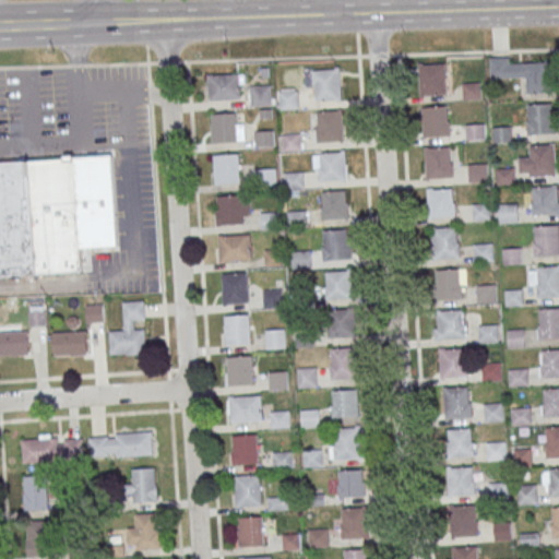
[(526,76),(526,94),(552,93),(551,62),(511,62),(511,57),(490,57),(491,78),(526,76)]
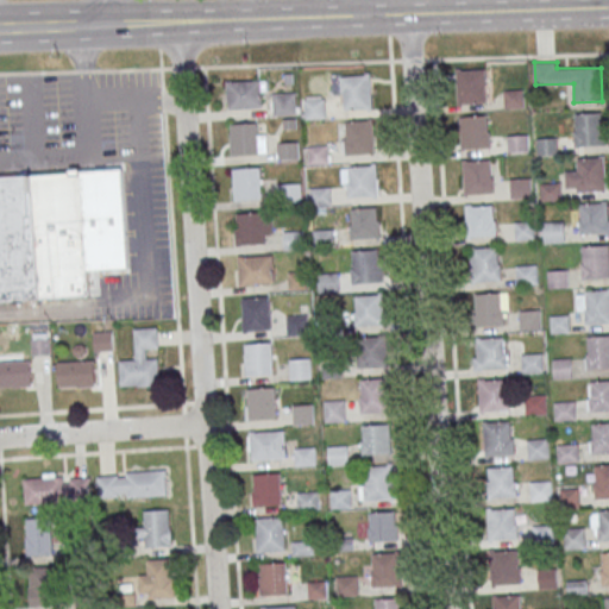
[(458,102),(485,101),(485,85),(488,85),(487,69),(457,70),(458,102)]
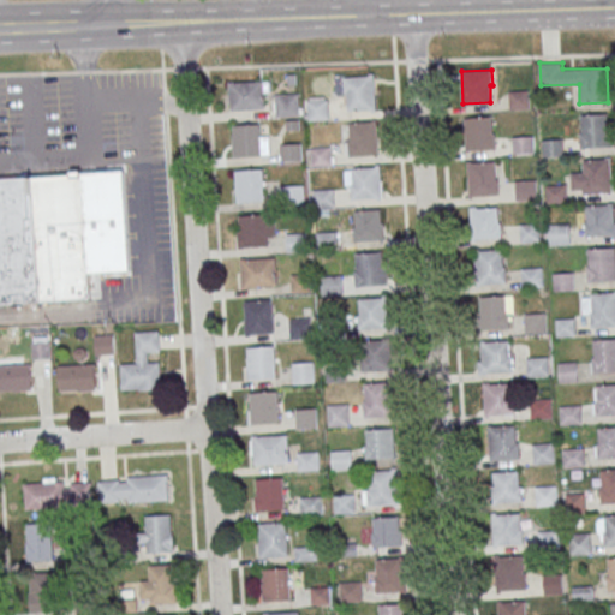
[(376,107),(348,108),(347,93),(345,93),(344,77),(375,75),(376,107)]
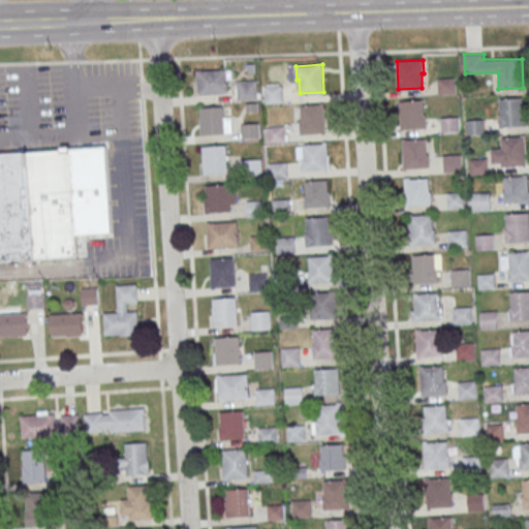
[(227,93),(227,69),(197,69),(197,93),(227,93)]
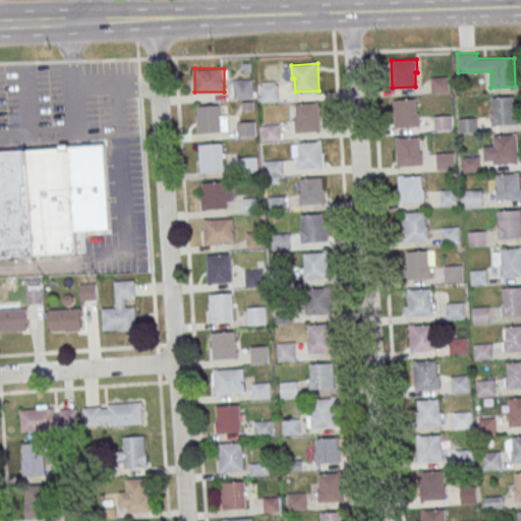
[(431,76),(448,75),(449,91),(432,92),(431,76)]
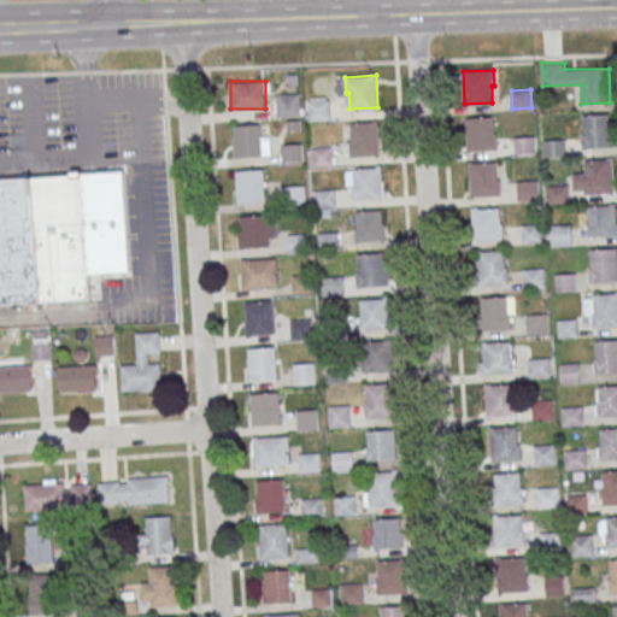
[(277,116),(301,116),(301,93),(277,93),(277,116)]
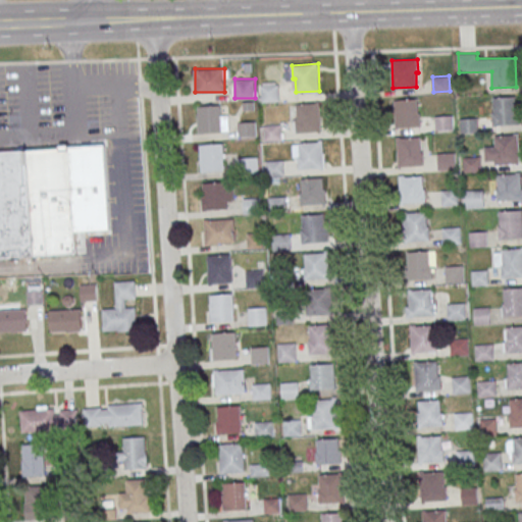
[(261,85),(261,100),(278,100),(278,85),(261,85)]
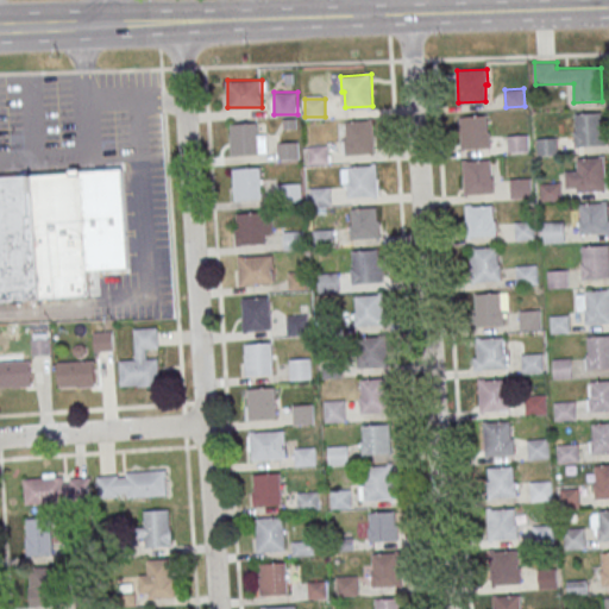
[(575,112),(576,145),(606,145),(606,112),(575,112)]
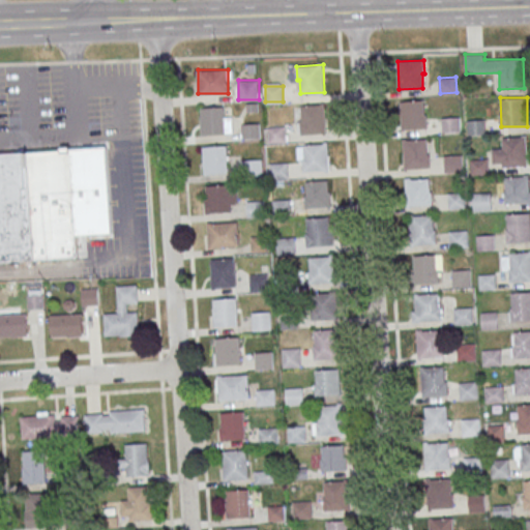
[(400,101),(424,99),(424,113),(427,113),(428,127),(402,128),(400,101)]
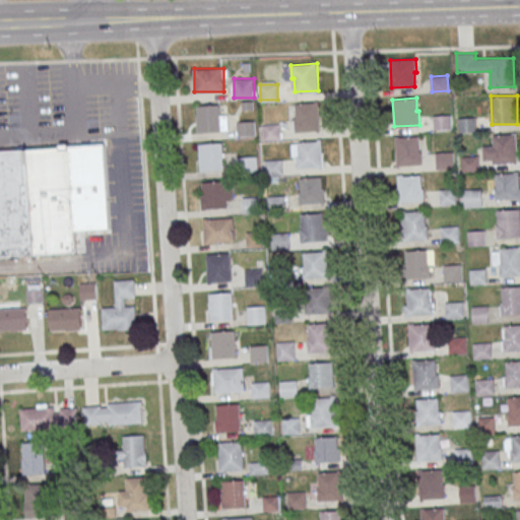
[(295,104),(319,103),(320,129),(297,131),(295,104)]
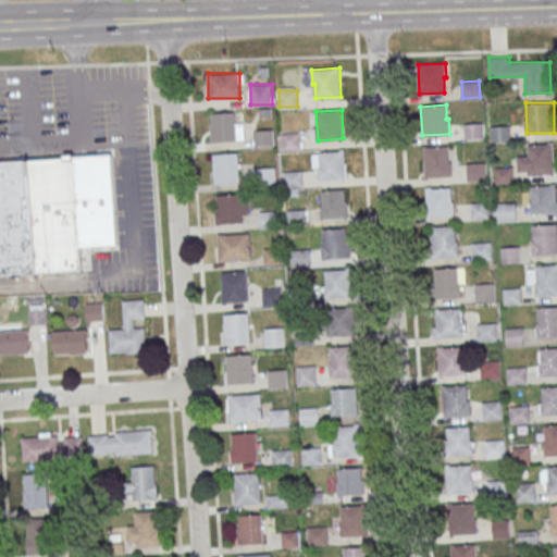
[(210,112),(235,111),(237,140),(211,141),(210,112)]
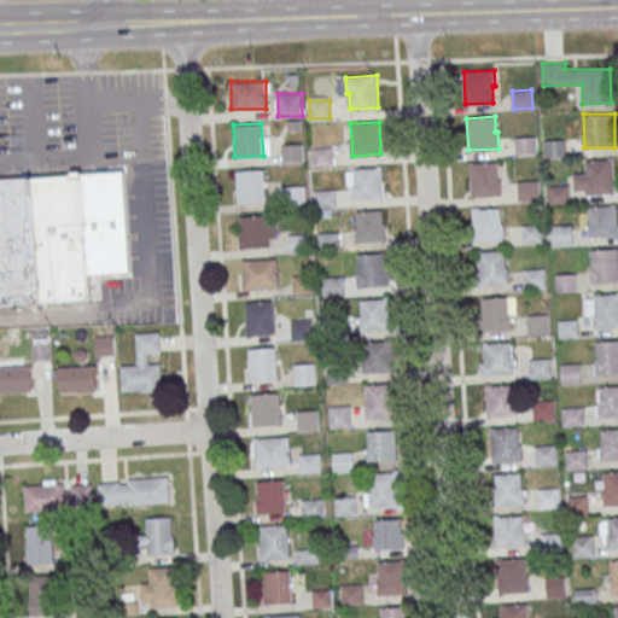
[(514,136),(536,135),(537,153),(516,155),(514,136)]
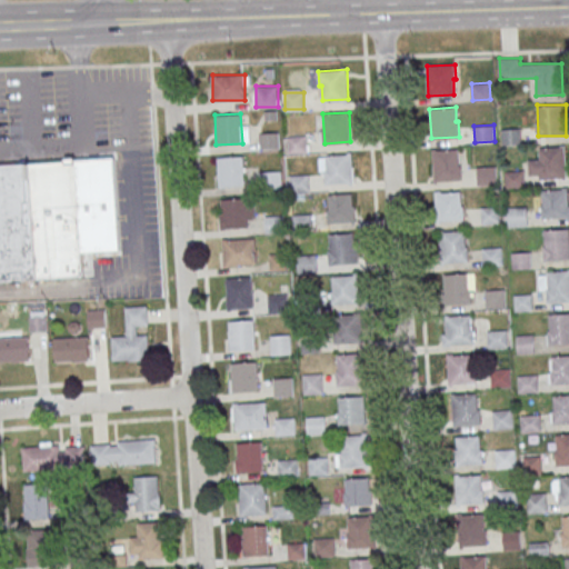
[(501,128),(521,127),(522,143),(502,146),(501,128)]
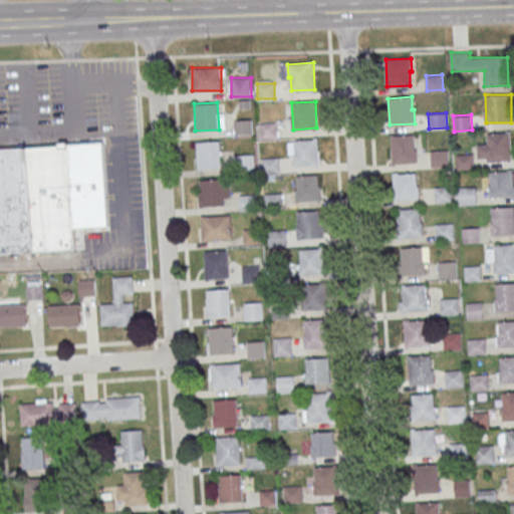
[(235,135),(252,135),(252,119),(235,119),(235,135)]
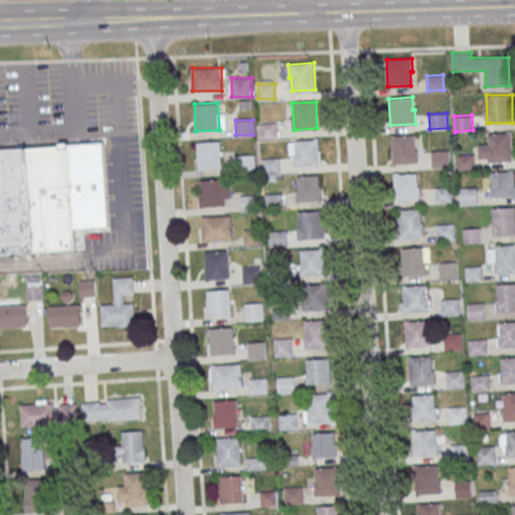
[(278,138),(278,124),(260,124),(260,138),(278,138)]
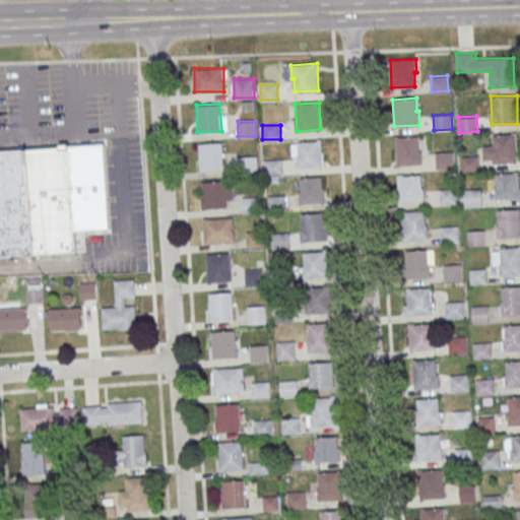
[(494,145),(483,146),(483,164),(518,164),(517,134),(493,134),(494,145)]
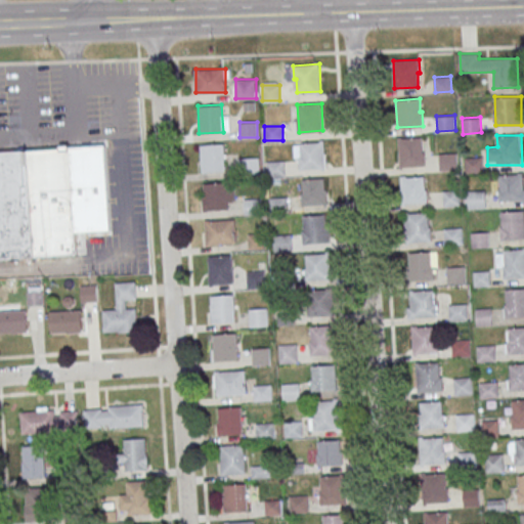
[(398,138),(423,137),(424,164),(400,166),(398,138)]
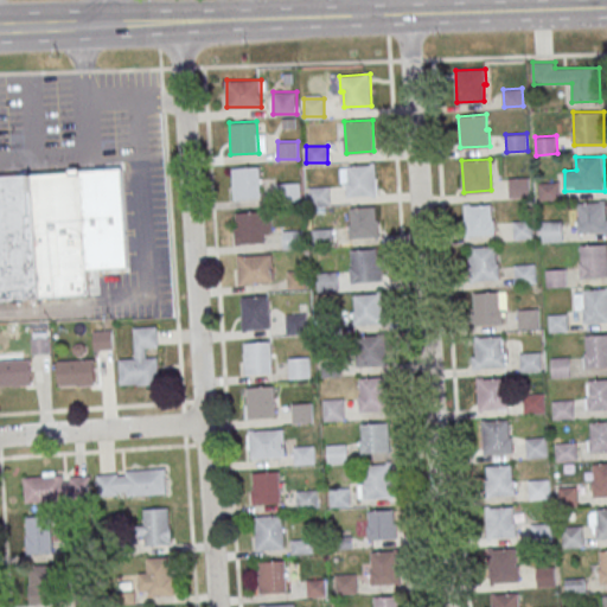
[(347,165),(375,163),(376,195),(349,196),(347,165)]
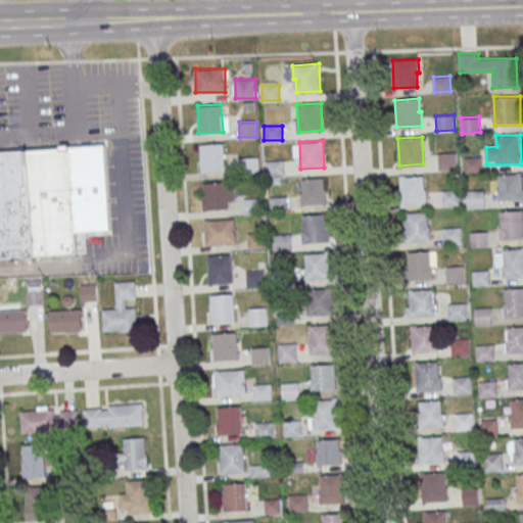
[(200,144),(224,143),(225,170),(201,171),(200,144)]
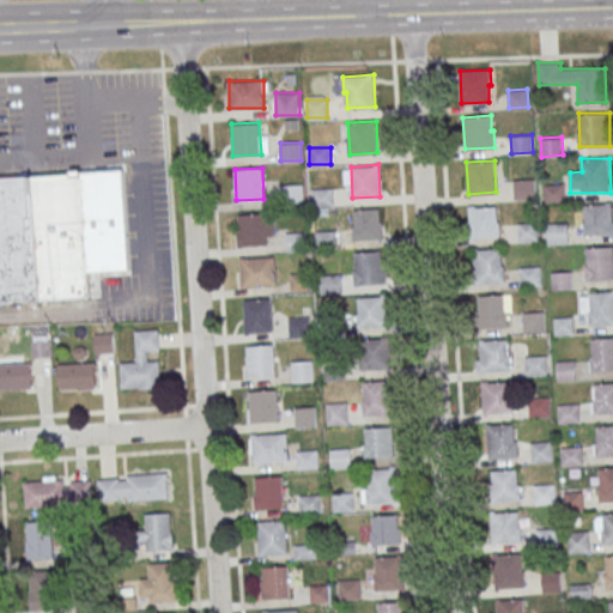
[(0,178),(73,174),(73,171),(83,170),(91,298),(0,304),(0,178)]
